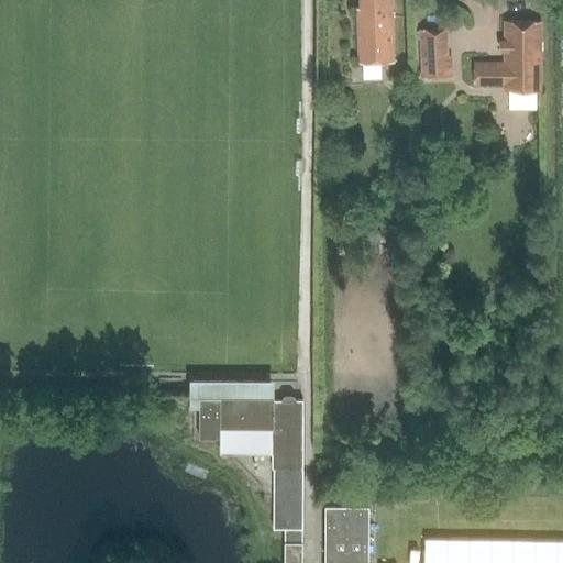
[(357,0),(360,63),(395,62),(393,0),(357,0)]
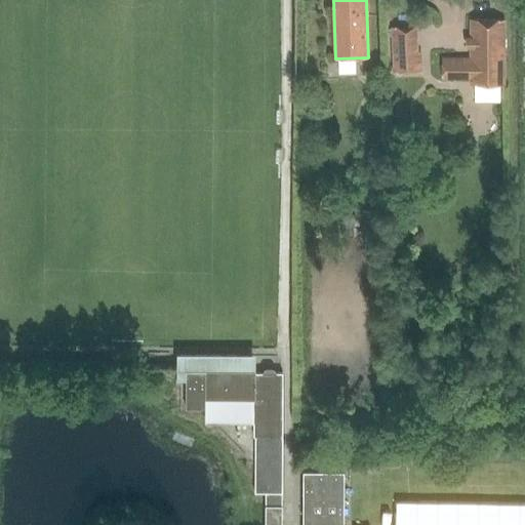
[(471,85),(505,85),(505,21),(471,19),(471,58),(443,59),(443,78),(471,78),(471,85)]
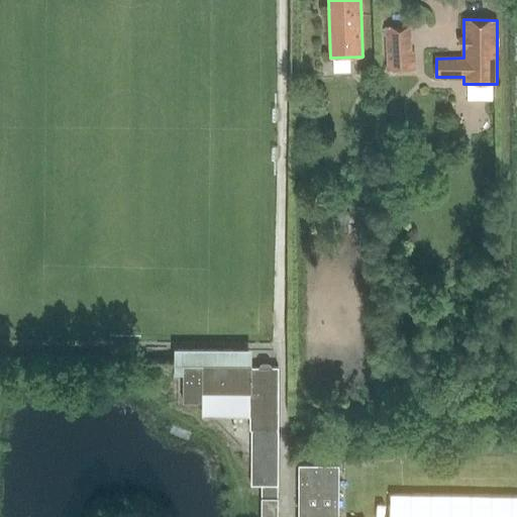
[(414,52),(411,52),(410,26),(386,27),(387,72),(414,71),(414,52)]
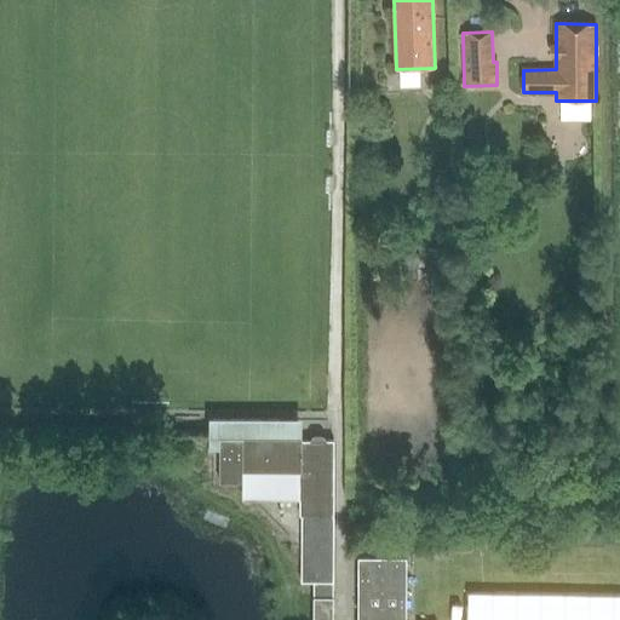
[(302,583),(315,583),(314,619),(333,619),(334,598),(336,441),(303,441),(303,420),(210,419),(210,451),(222,451),(222,482),(247,482),(247,500),(302,500),(302,517),(303,517),(302,583)]
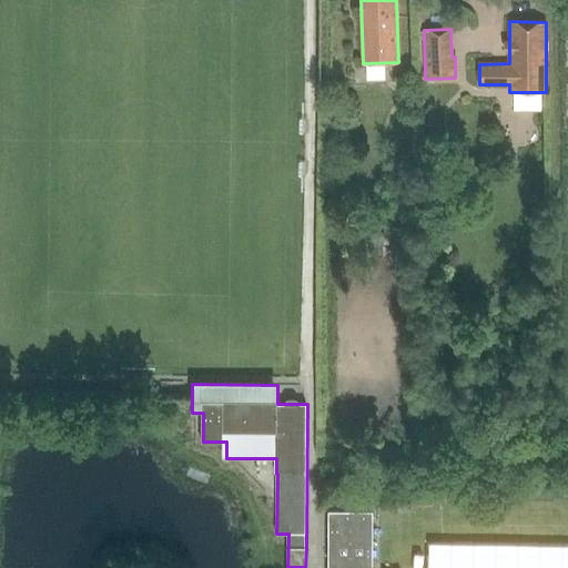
[(372,567),(373,511),(330,511),(328,567),(372,567)]
